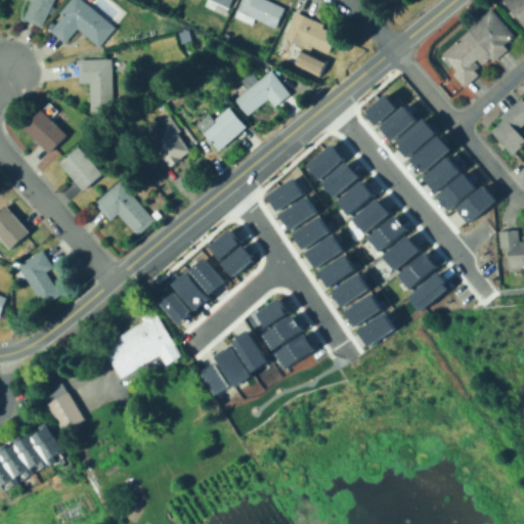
[(55,0),(42,27),(25,18),(33,1),(30,0),(55,0)]
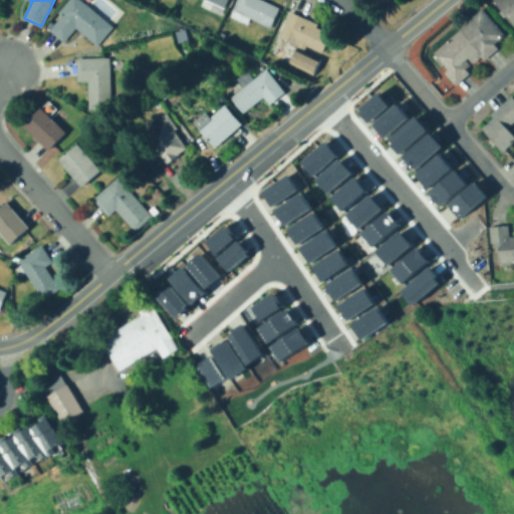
[(114,26),(98,45),(77,28),(65,42),(50,30),(62,15),(59,12),(69,0),(92,0),(88,4),(114,26)]
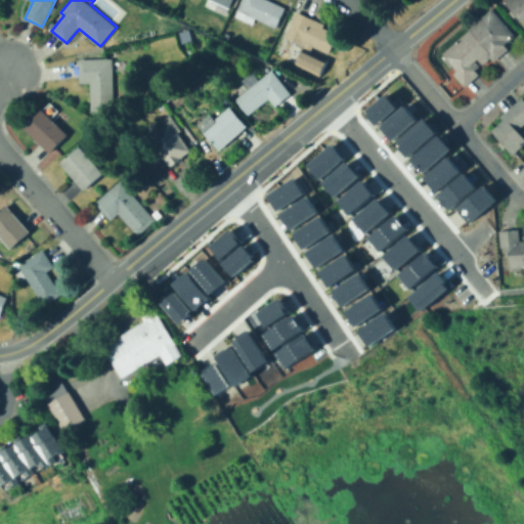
[(233,0),(230,8),(212,0),(233,0)]
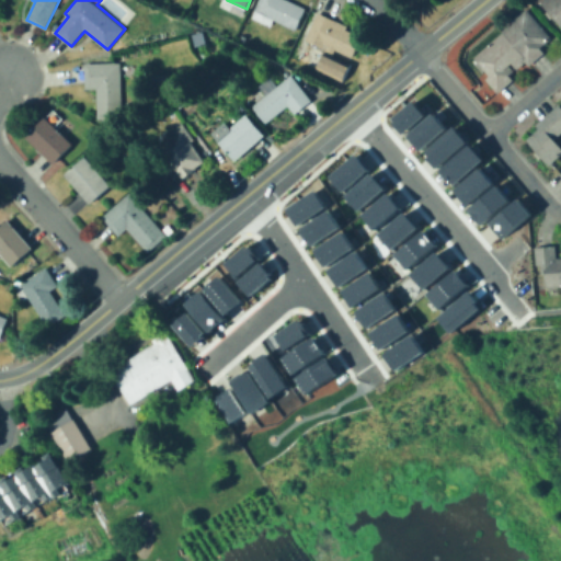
[(288,0),(307,9),(296,30),(274,20),(271,26),(252,18),(254,10),(259,0),(288,0)]
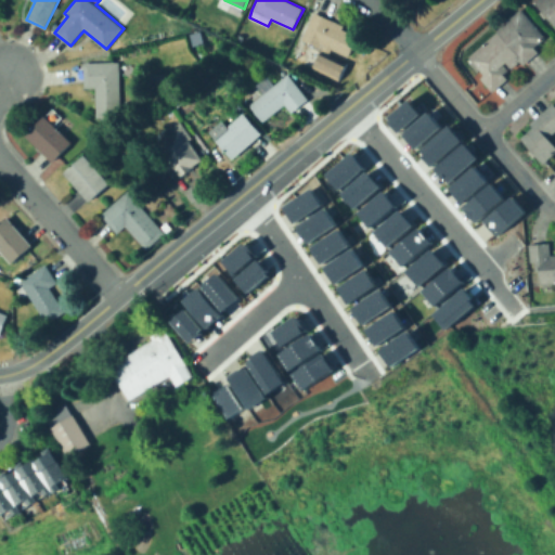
[(554,27),(533,4),(538,0),(554,0),(554,27)]
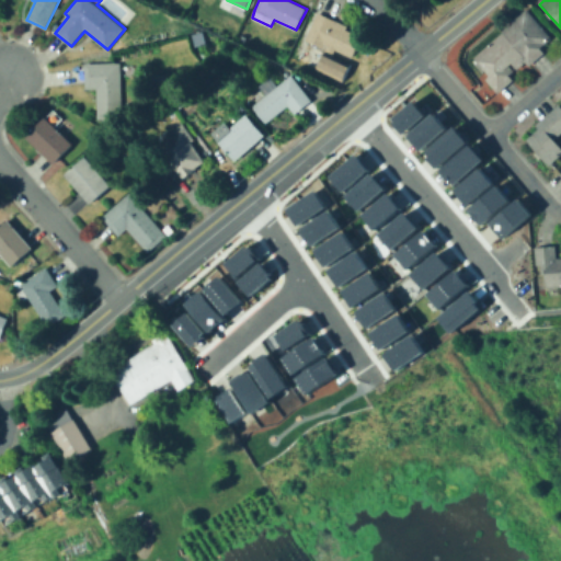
[(499,93),(485,79),(490,75),(474,57),(503,32),(503,31),(527,9),(552,37),(545,44),(545,53),(529,66),(526,61),(517,69),(512,64),(510,66),(514,71),(514,80),(499,93)]
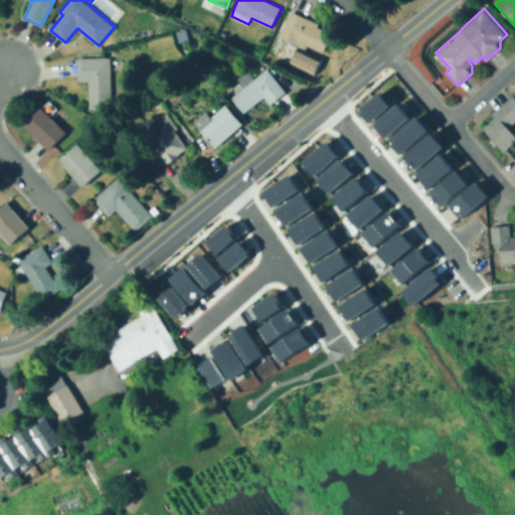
[(332,33),(324,52),(308,45),(306,50),(324,57),(316,75),(291,63),(298,46),(300,46),(302,42),(298,40),(297,43),(281,36),(292,11),(319,23),(318,26),(332,33)]
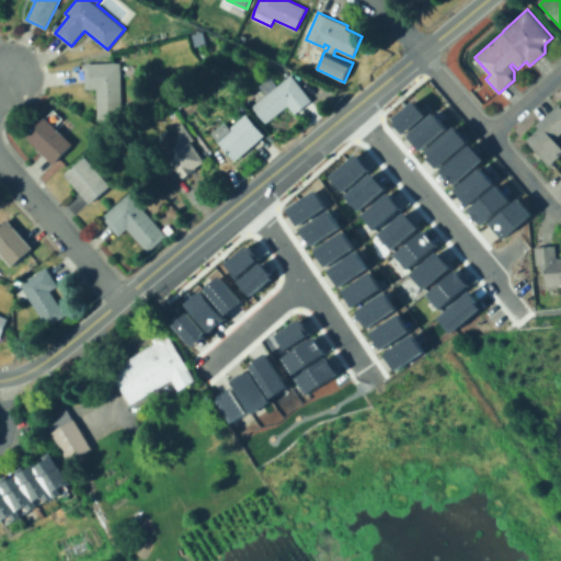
[(121,63),(123,119),(98,121),(96,89),(87,89),(86,64),(121,63)]
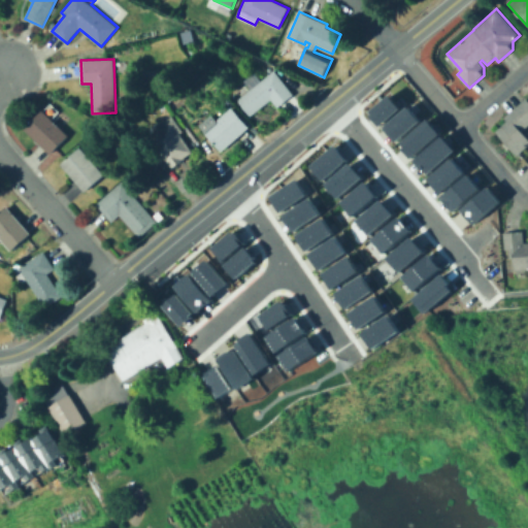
[(294,95),(277,107),(271,99),(250,116),(238,100),(275,70),(294,95)]
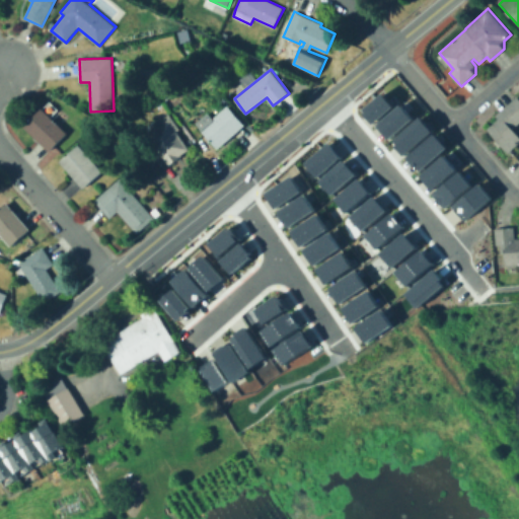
[(392,105),(381,92),(362,108),(364,112),(363,113),(372,124),(392,105)]
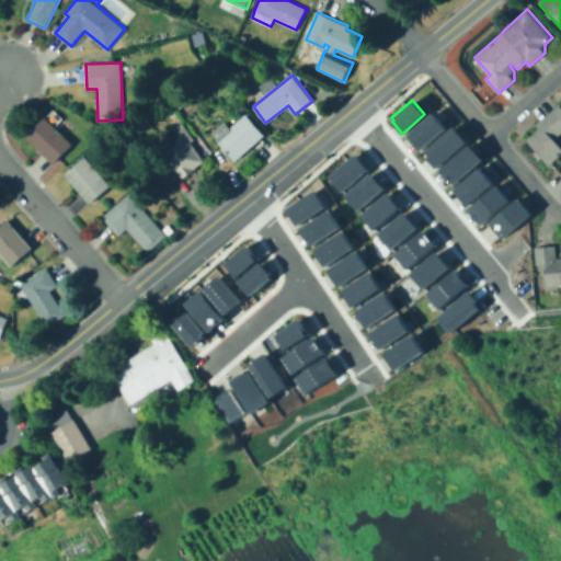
[(560,153),(548,167),(541,159),(539,160),(530,149),(531,148),(526,139),(538,128),(535,125),(559,103),(560,105),(560,134),(554,140),(560,147),(560,153)]
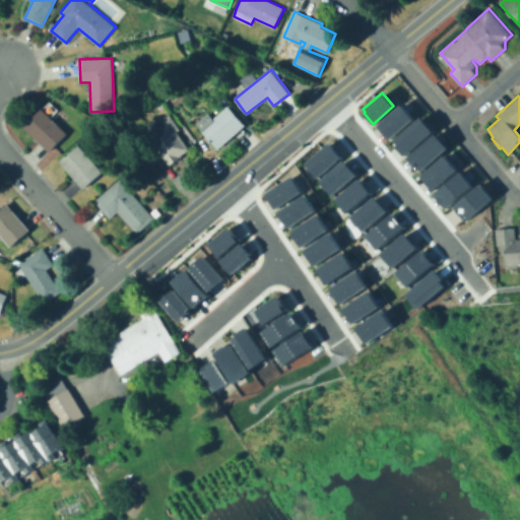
[(400,104),(412,118),(389,139),(377,125),(400,104)]
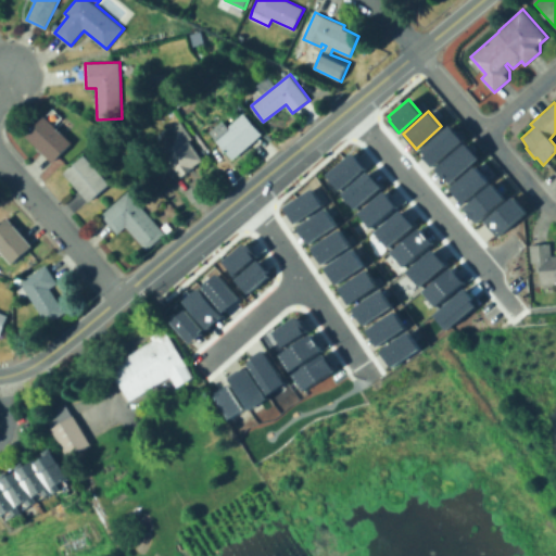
[(245,113),(264,134),(234,160),(212,134),(226,122),(230,126),(245,113)]
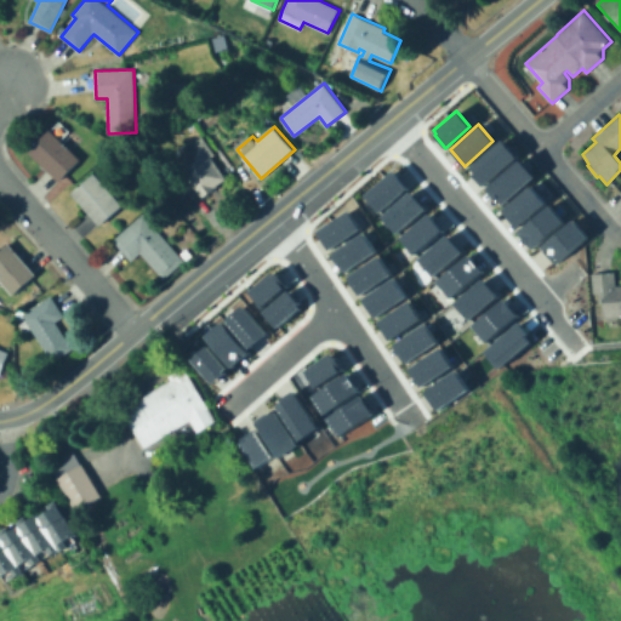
[(83,159),(61,182),(29,153),(51,129),(83,159)]
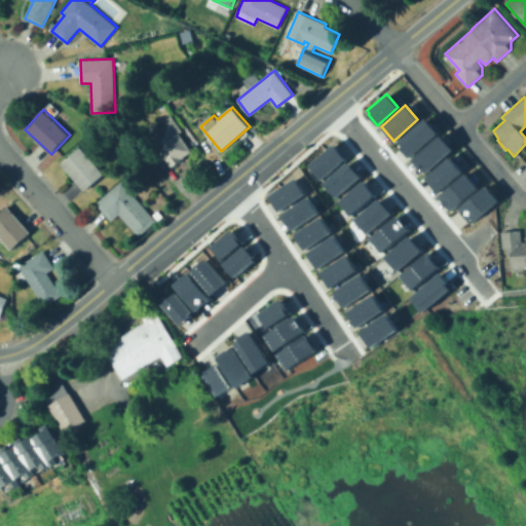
[(182,159),(172,167),(149,137),(158,129),(156,127),(172,115),(183,130),(180,133),(193,151),(182,159)]
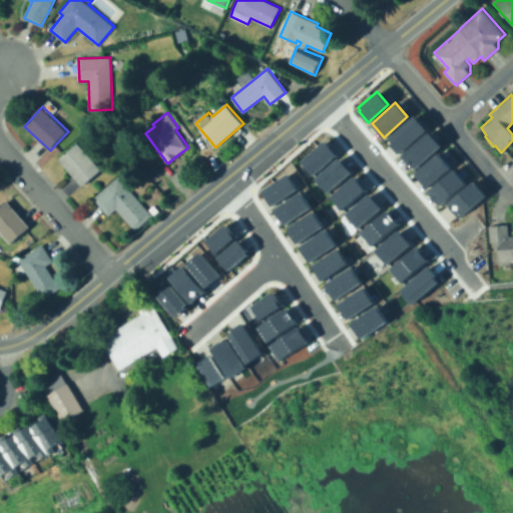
[(414,114),(426,129),(398,153),(386,139),(414,114)]
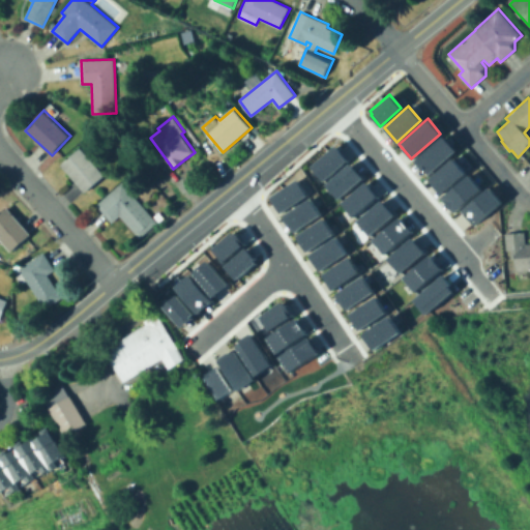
[(443,136),(457,150),(429,173),(424,168),(422,170),(414,160),(443,136)]
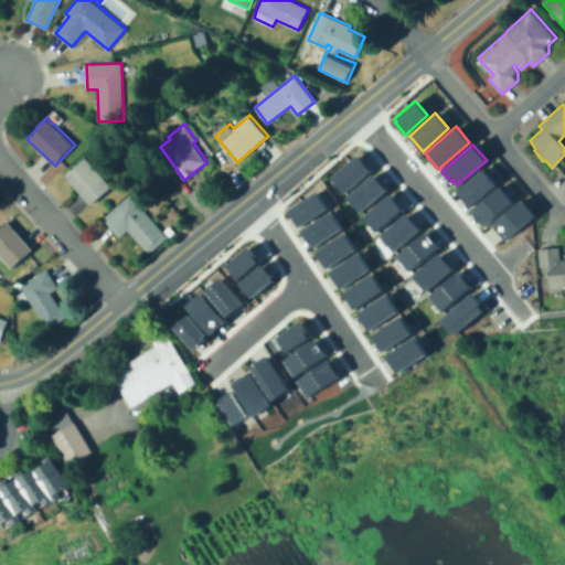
[(356,153),(370,170),(344,192),(330,177),(356,153)]
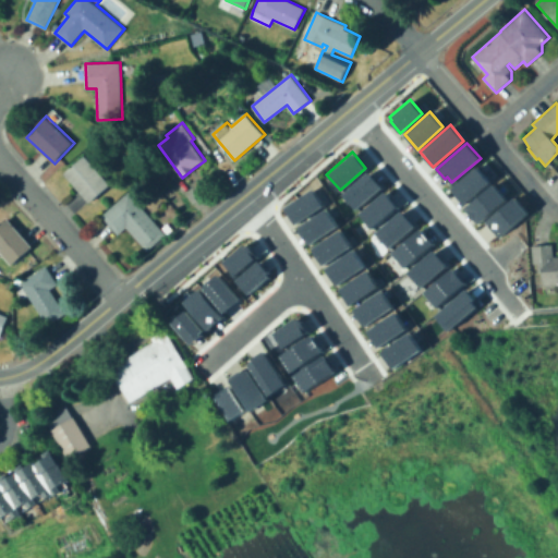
[(111,184),(91,203),(64,173),(85,155),(111,184)]
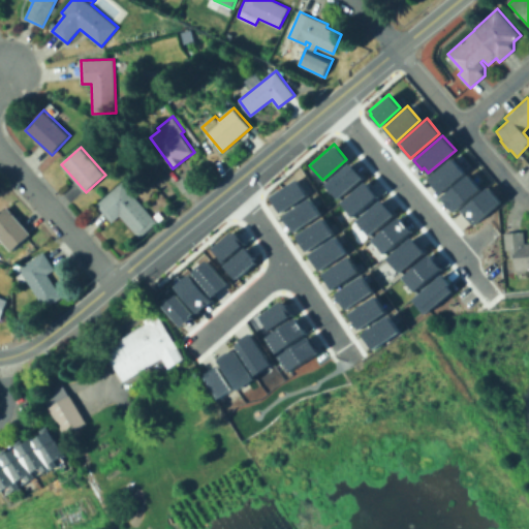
[(450,157),(464,172),(439,192),(427,178),(450,157)]
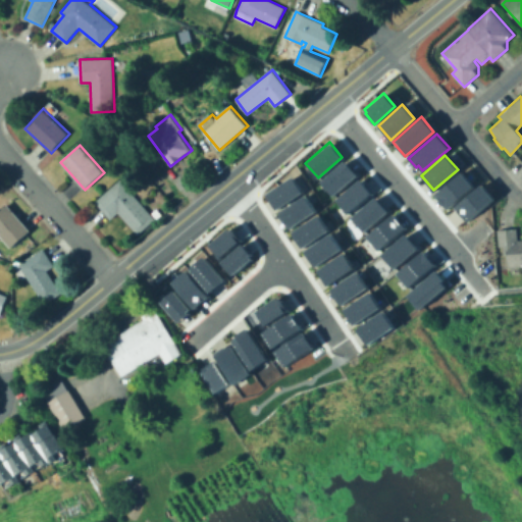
[(344,160),(357,174),(332,195),(320,180),(344,160)]
